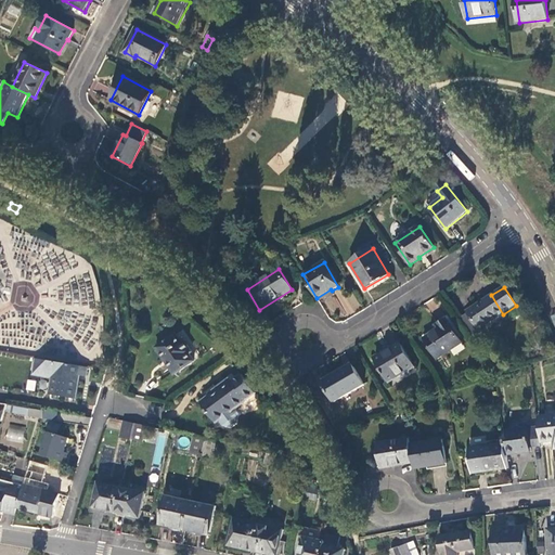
[(503,314),(491,295),(466,312),(467,313),(460,319),(478,346),(486,340),(479,331),(503,314)]
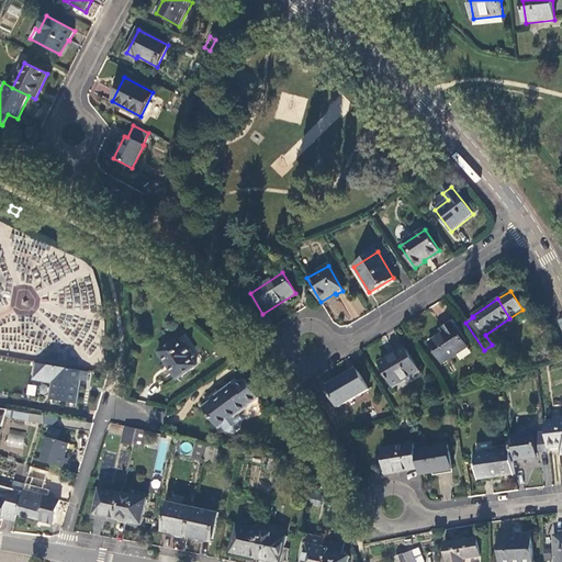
[(445,332),(429,343),(444,363),(468,347),(452,323),(444,329),(445,332)]
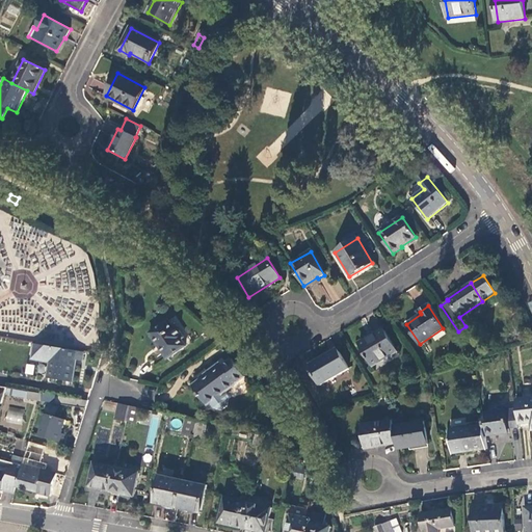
[(168,321),(150,334),(166,358),(186,346),(182,340),(184,339),(175,325),(173,327),(168,321)]
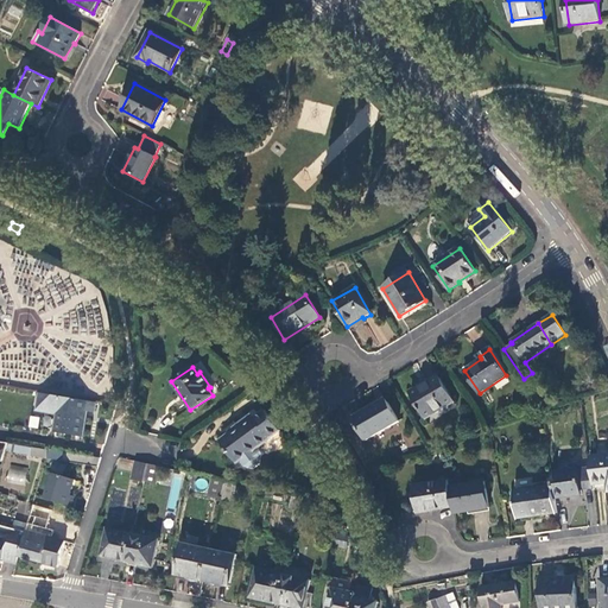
[(426,385),(411,393),(426,419),(454,403),(438,375),(425,382),(426,385)]
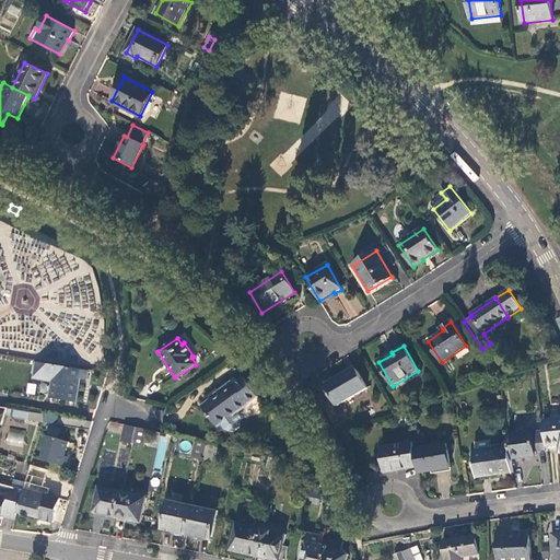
[(33,376),(51,380),(48,397),(76,401),(79,378),(84,380),(86,371),(35,362),(33,376)]
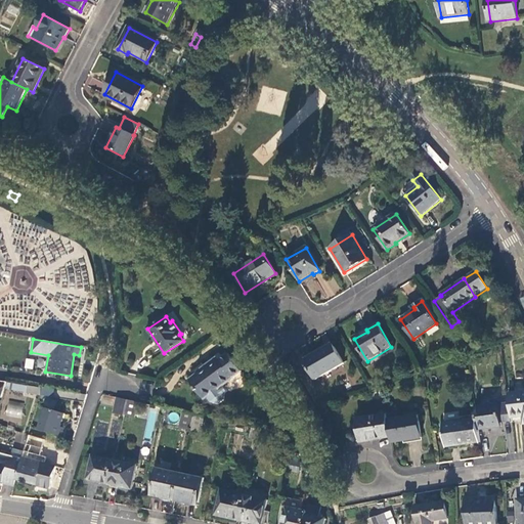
[(333,344),(304,361),(314,380),(344,362),(333,344)]
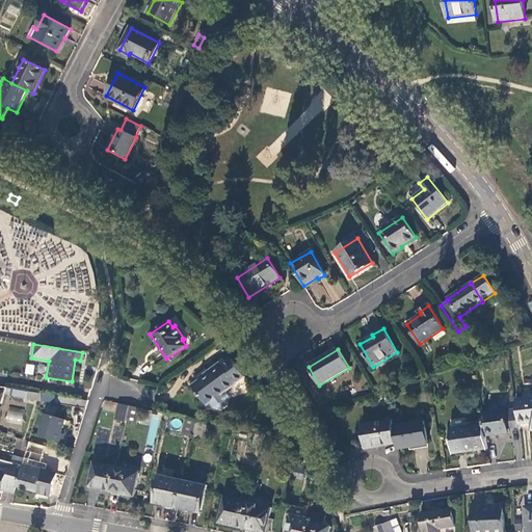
[(209,374),(192,387),(207,406),(237,384),(237,383),(245,377),(232,358),(222,366),(220,364),(208,372),(209,374)]
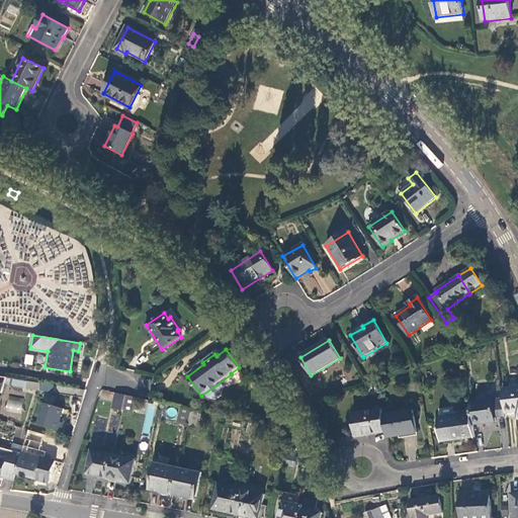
[(32,364),(33,355),(25,354),(24,363),(32,364)]
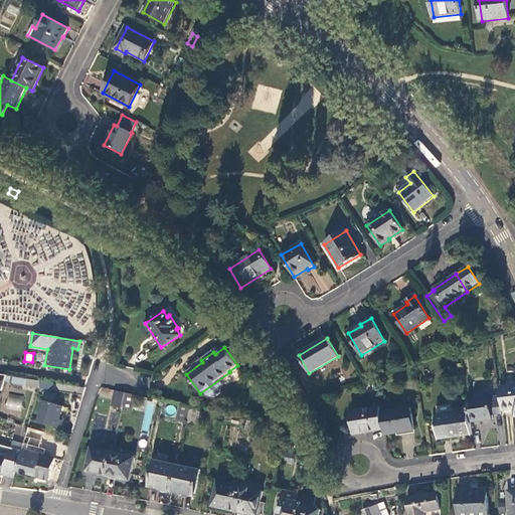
[(41,381),(27,379),(26,387),(39,389),(41,381)]
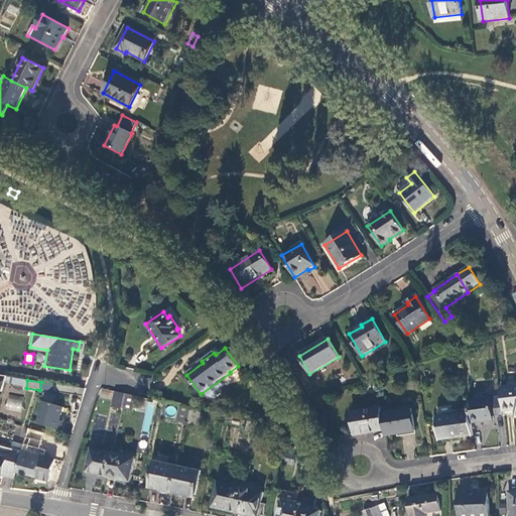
[(85,389),(41,382),(39,390),(83,395),(85,389)]
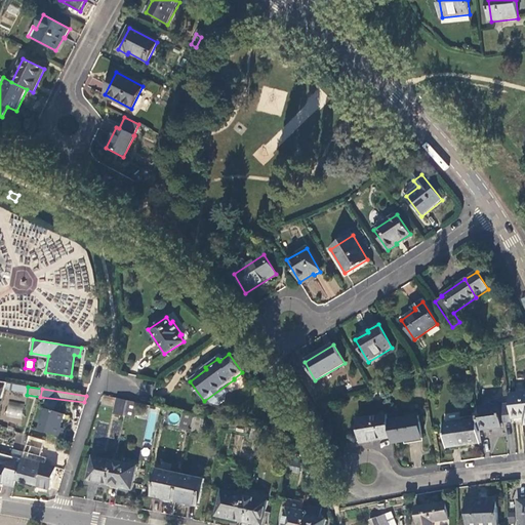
[(524,392),(510,394),(511,404),(513,419),(524,417),(524,426),(524,392)]
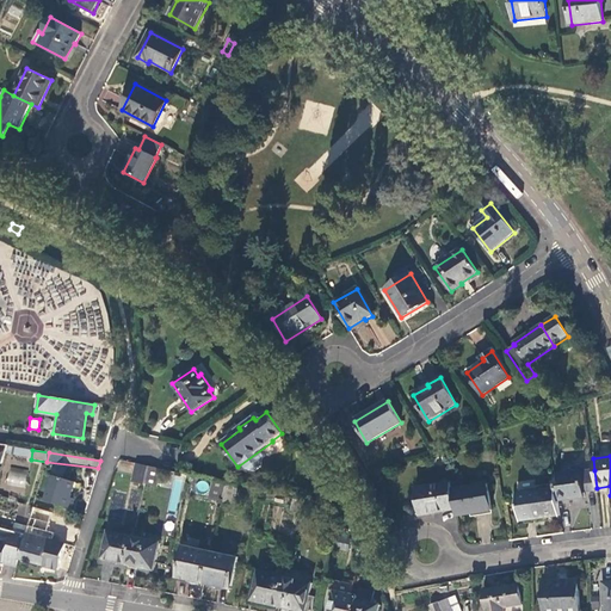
[(149,467),(136,464),(134,482),(146,485),(149,467)]
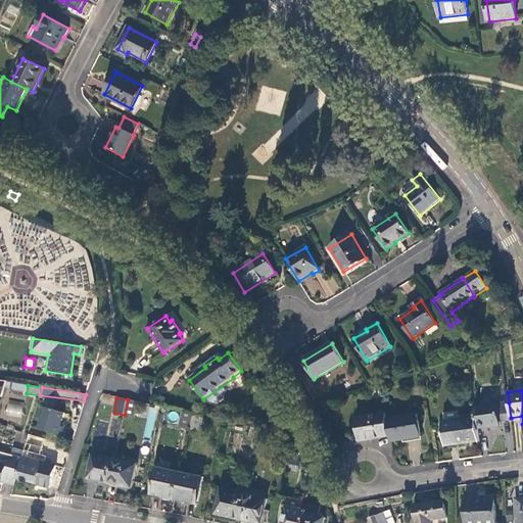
[(21,417),(22,401),(7,399),(6,416),(21,417)]
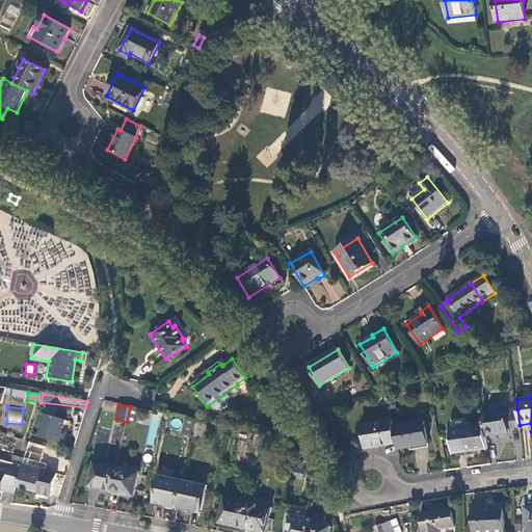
[(517,409),(482,415),(484,425),(485,436),(509,433),(509,430),(520,428),(520,425),(517,409)]
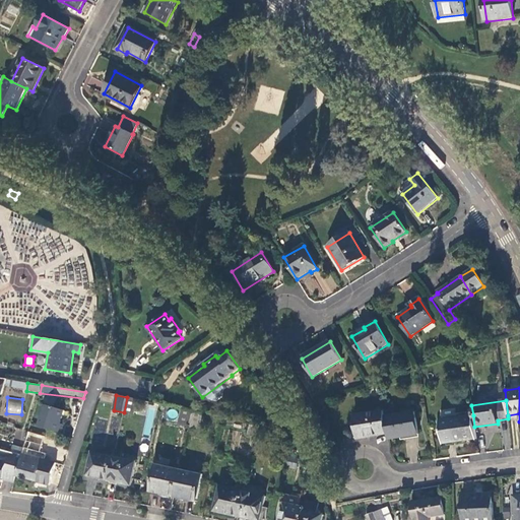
[(62,410),(43,405),(38,427),(62,434),(65,425),(58,423),(62,410)]
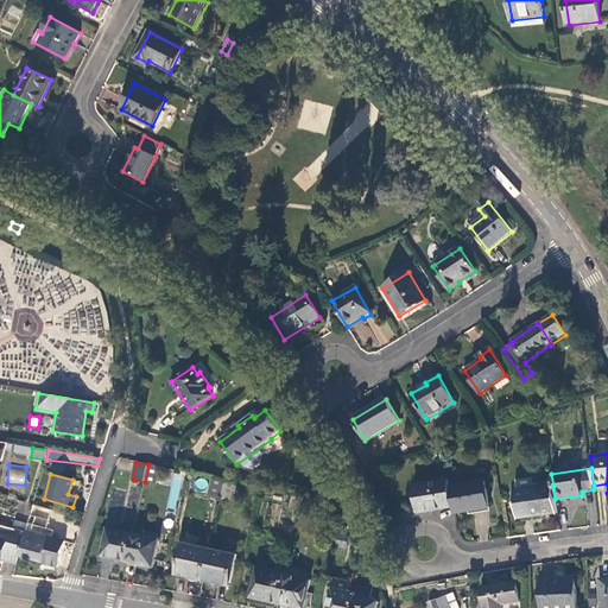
[(225,481),(213,479),(209,495),(221,498),(225,481)]
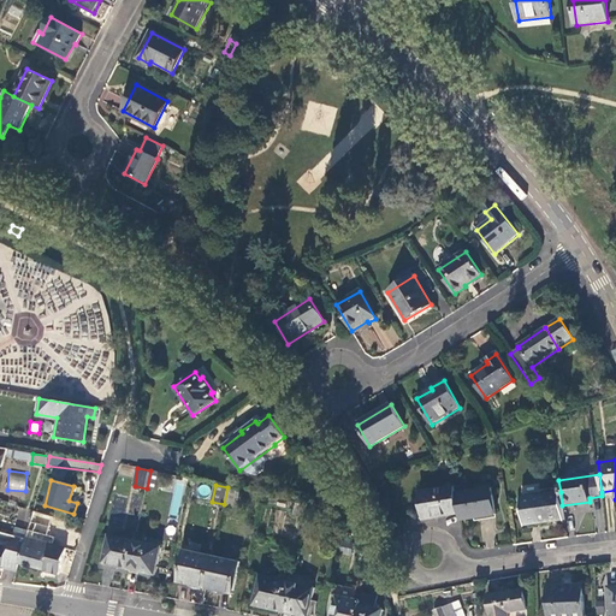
[(455,486),(419,492),(424,521),(461,514),(457,493),(455,486)]
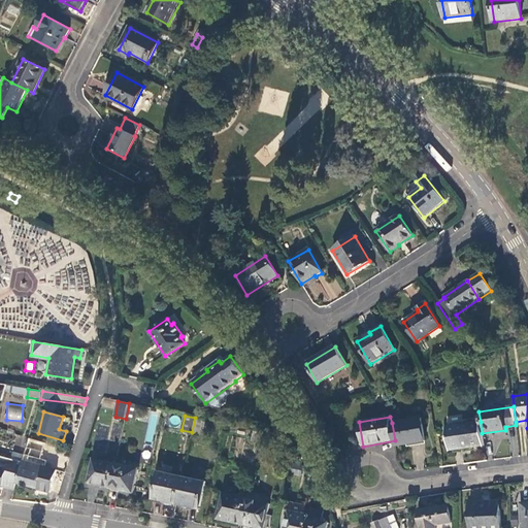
[(205,420),(195,418),(192,432),(202,434),(205,420)]
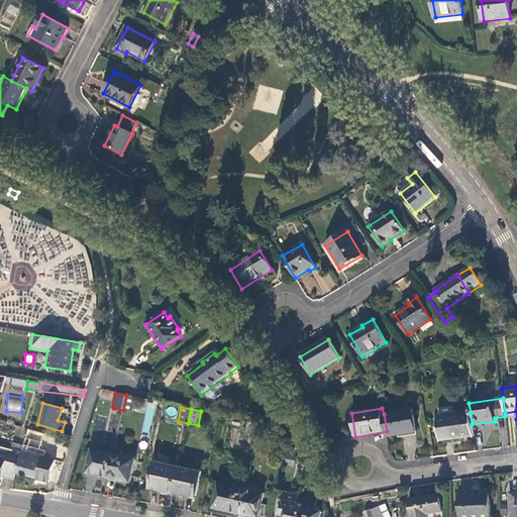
[(413,409),(384,414),(387,431),(388,437),(417,432),(413,409)]
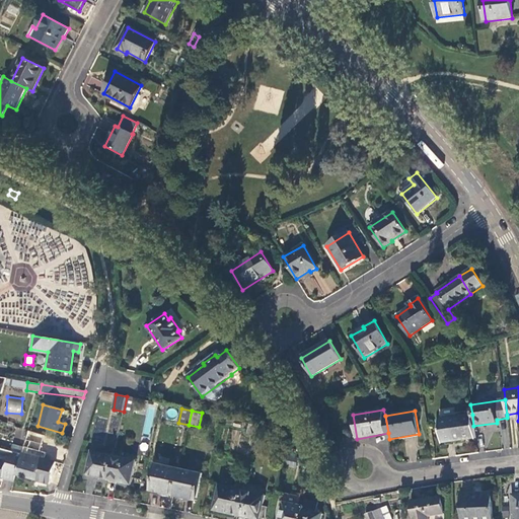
[(472,415),(440,420),(443,443),(475,439),(473,426),(472,415)]
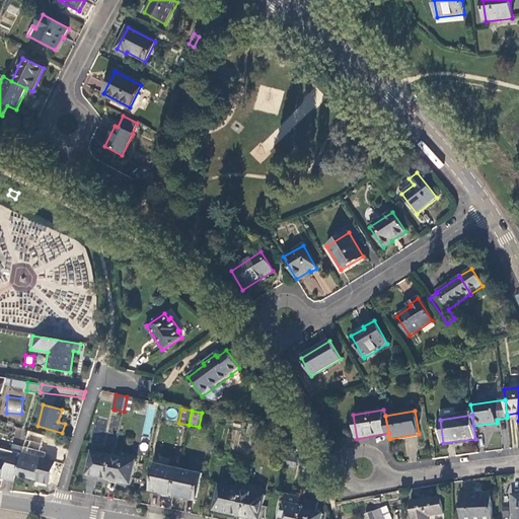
[(257,425),(249,423),(247,434),(255,435),(257,425)]
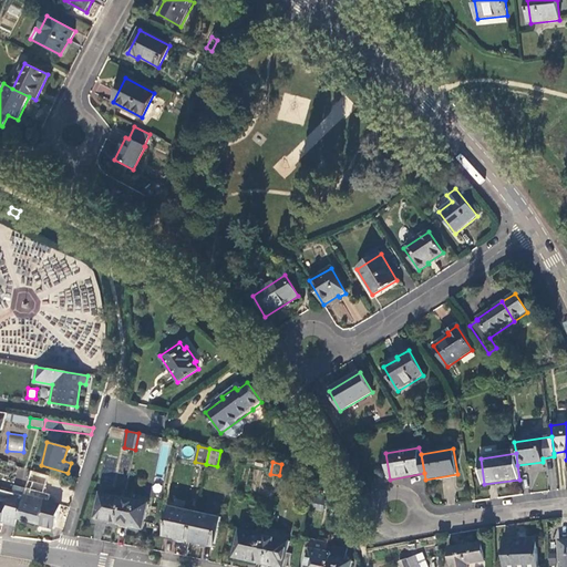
[(292,466),(281,464),(279,475),(278,481),(288,483),(292,466)]
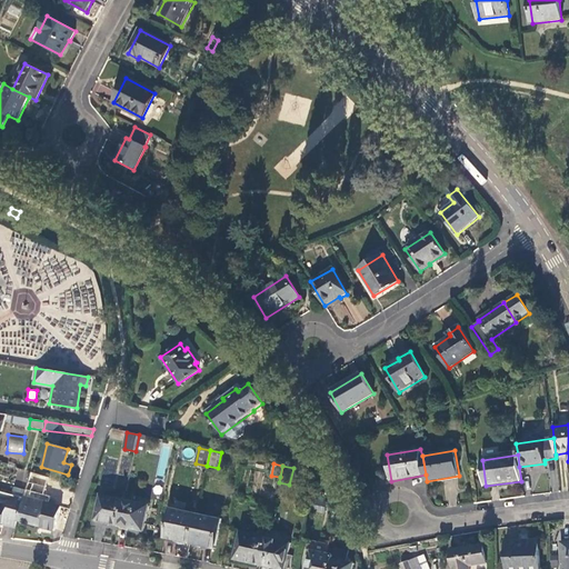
[(17,520),(17,521),(53,531),(60,507),(48,503),(50,496),(43,493),(47,479),(30,475),(17,520)]
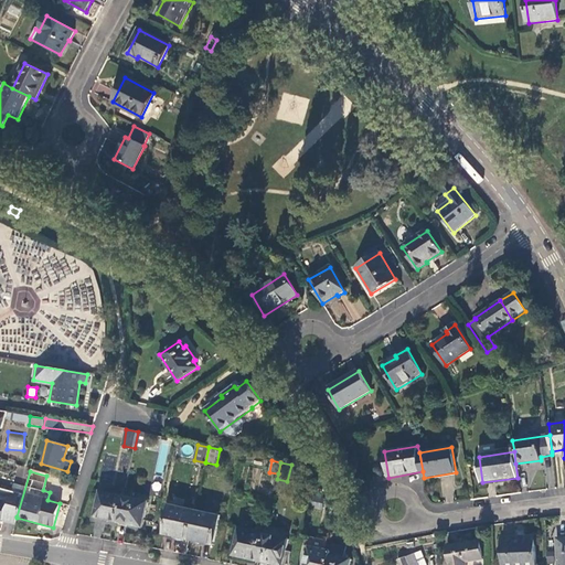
[(119,523),(126,490),(123,489),(121,497),(100,492),(95,519),(119,523)]
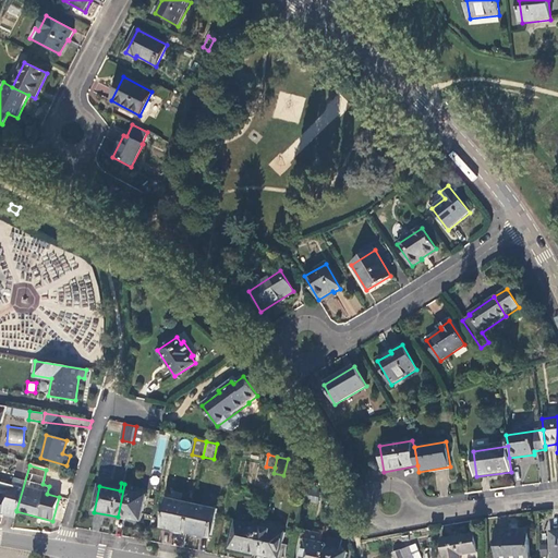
[(132,485),(124,484),(118,517),(142,521),(147,496),(130,493),(132,485)]
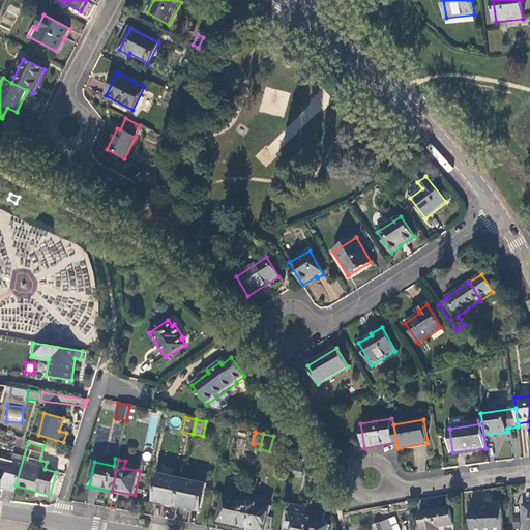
[(0,490),(1,491),(4,481),(16,484),(20,469),(8,466),(7,470),(0,468),(0,490)]
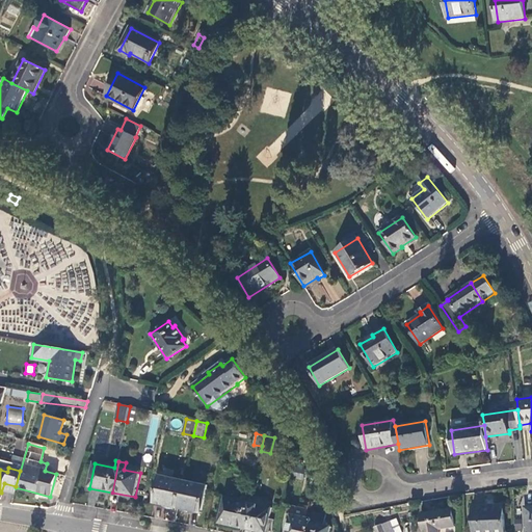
[(183,481),(160,476),(154,504),(178,509),(183,481)]
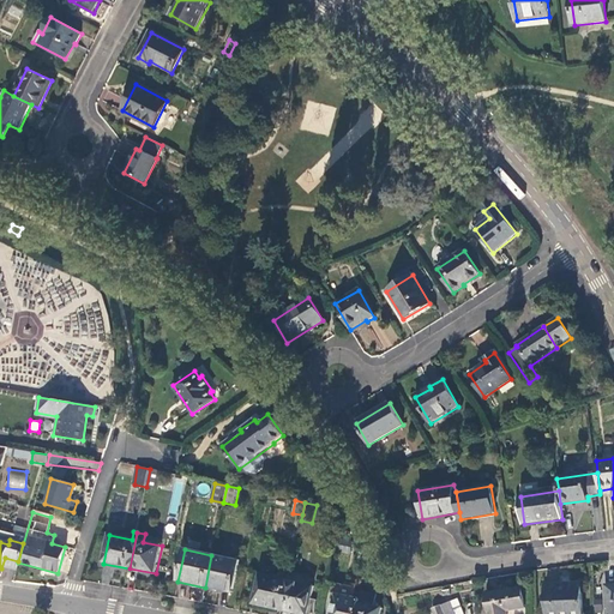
[(239,560),(211,555),(205,588),(232,594),(239,560)]
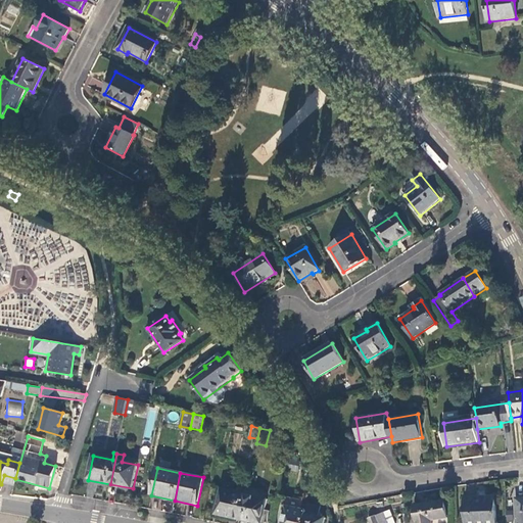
[(239,520),(245,493),(222,489),(216,515),(239,520)]
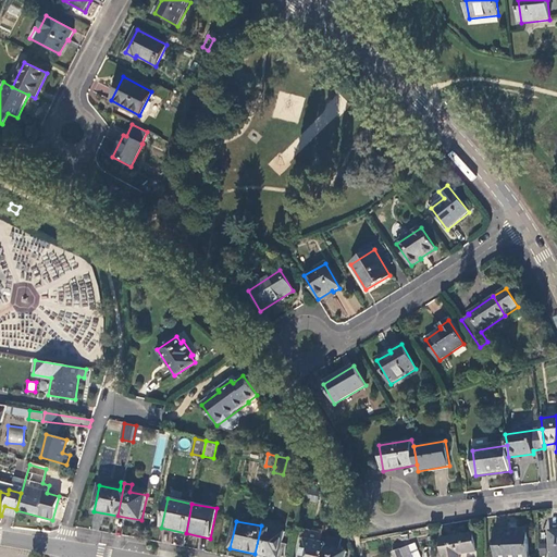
[(279,556),(284,531),(261,525),(255,554),(271,556),(279,556)]
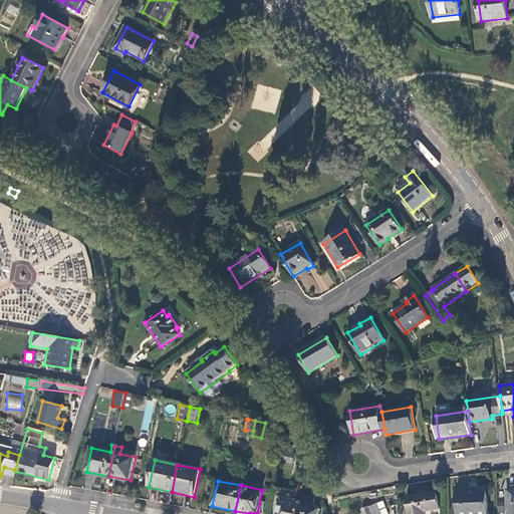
[(488,513),(487,488),(458,489),(458,513),(488,513)]
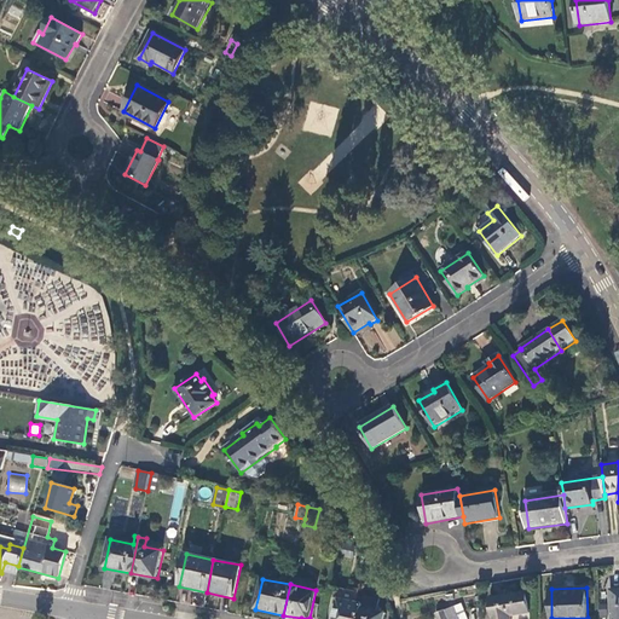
[(526,593),(491,599),(493,618),(512,618),(512,617),(530,613),(526,593)]
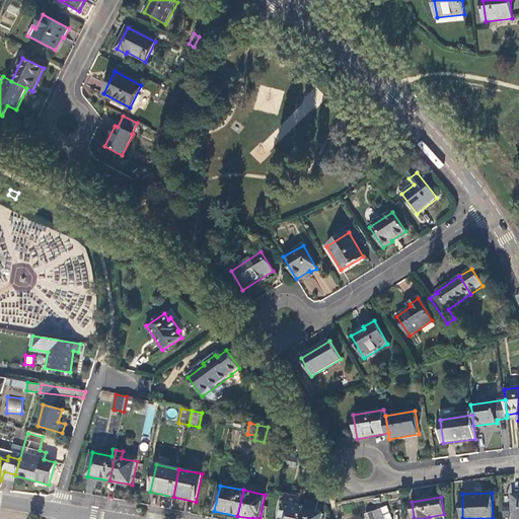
[(305,507),(301,518),(321,518),(323,514),(315,513),(318,503),(306,500),(305,507)]
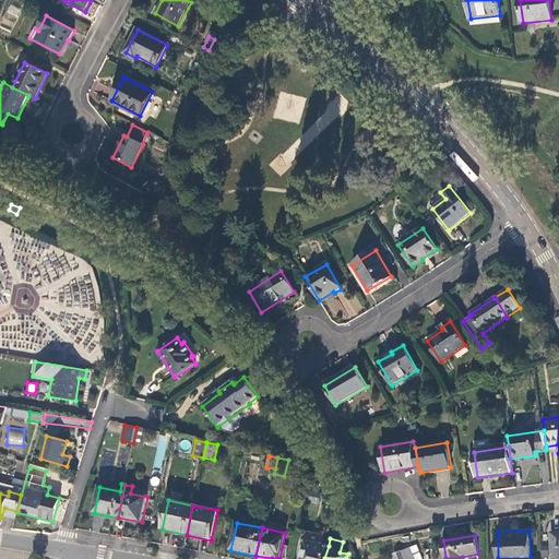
[(324,558),(329,546),(307,540),(302,558),(324,558)]
